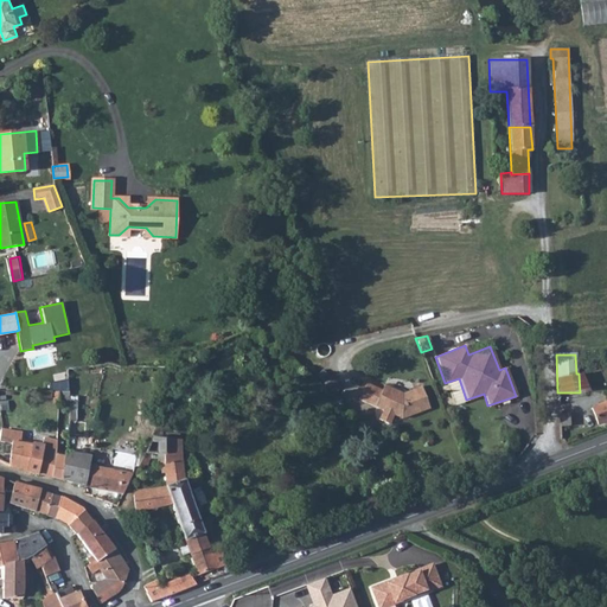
[(68,378),(51,382),(50,389),(69,390),(68,378)]
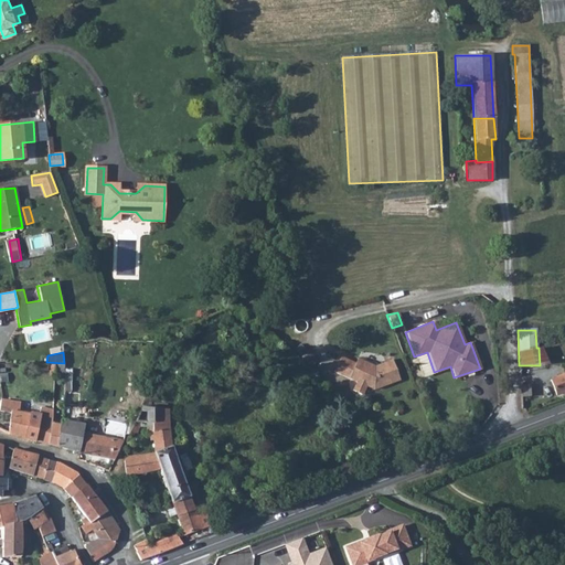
[(356,382),(352,391),(362,395),(366,386),(373,390),(398,380),(391,360),(374,366),(355,359),(353,363),(340,358),(333,372),(356,382)]
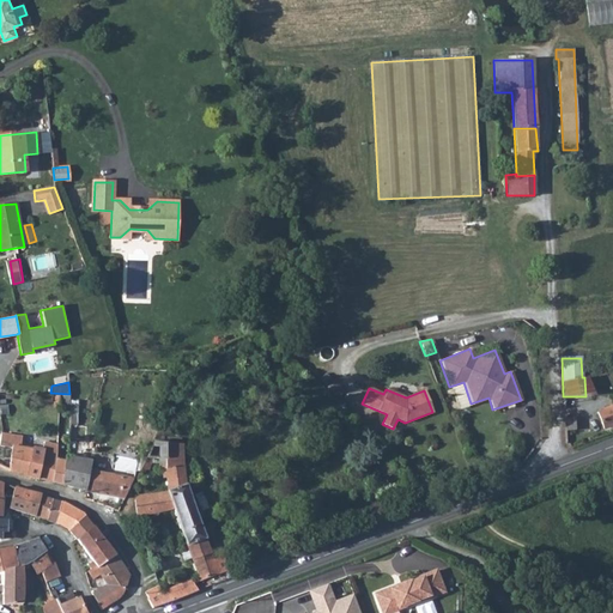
[(602,425),(604,428),(612,424),(612,405),(596,412),(602,425)]
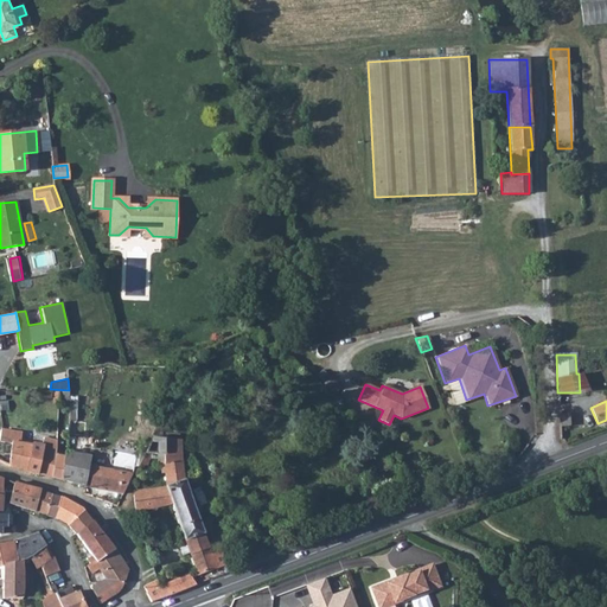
[(580,413),(585,426),(596,421),(590,408),(580,413)]
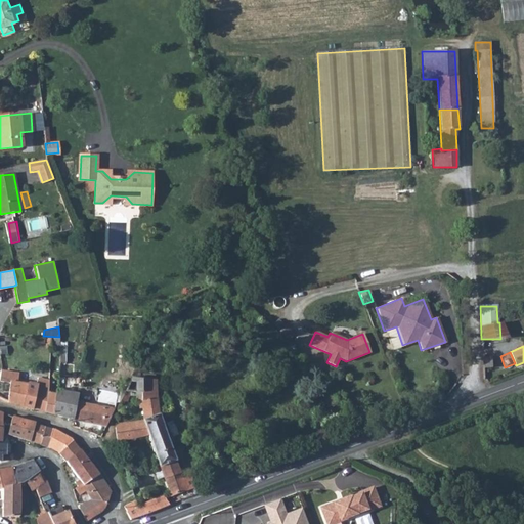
[(482,367),(490,367),(490,357),(482,357),(482,367)]
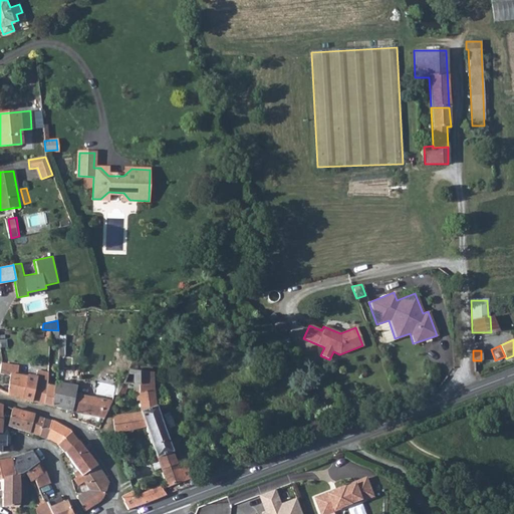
[(0,372),(9,375),(8,383),(7,394),(13,396),(23,399),(26,376),(17,374),(17,371),(13,370),(14,366),(0,362),(0,363),(0,372)]
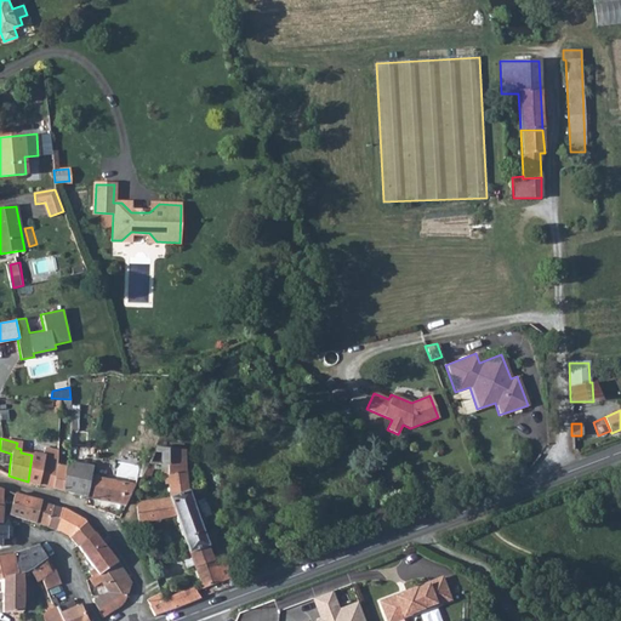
[(151,477),(154,469),(154,465),(169,465),(170,449),(163,449),(165,444),(158,443),(153,453),(152,456),(148,465),(144,473),(151,477)]
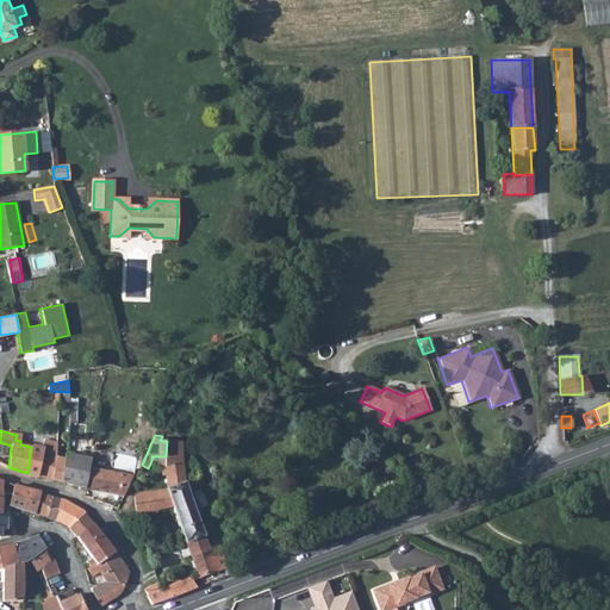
[(53,479),(55,459),(55,454),(56,442),(43,440),(42,448),(37,447),(31,447),(27,473),(53,479)]
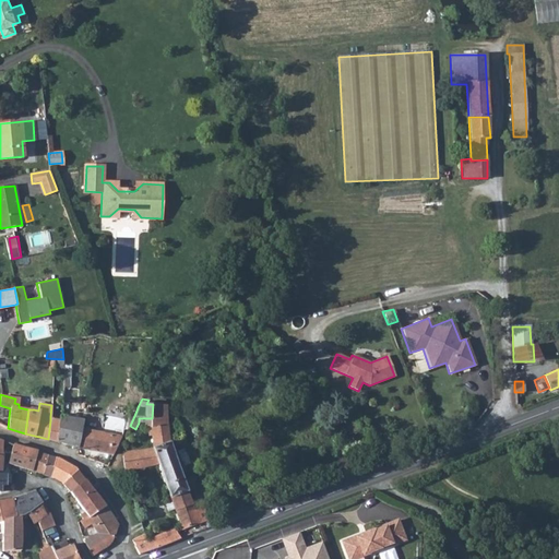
[(167,424),(165,405),(153,404),(152,418),(151,427),(167,424)]
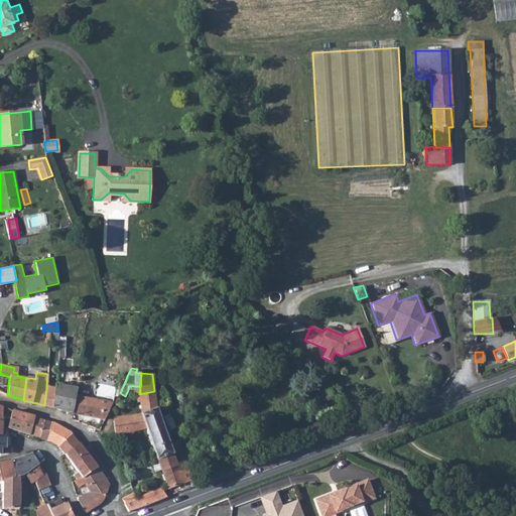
[(72,412),(101,418),(103,411),(108,412),(109,410),(112,403),(76,396),(77,388),(56,385),(56,388),(53,407),(72,412)]
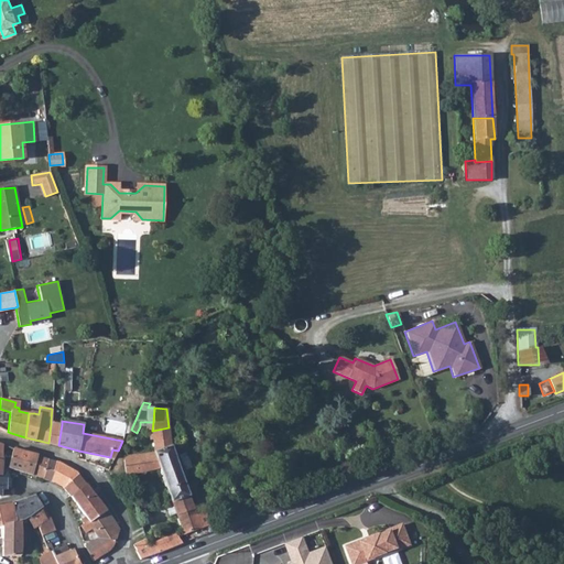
[(58,445),(62,424),(56,424),(51,424),(49,443),(58,445)]
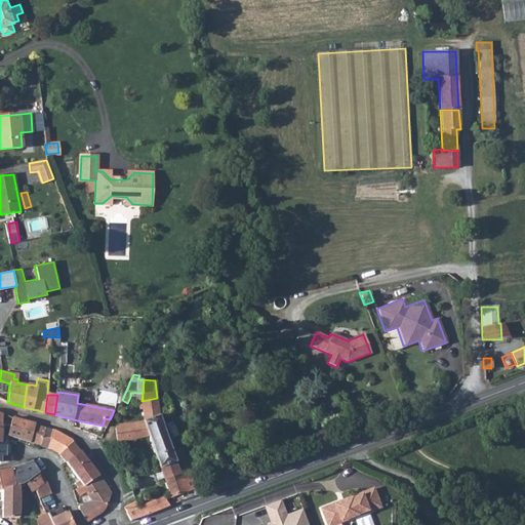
[(150,436),(159,466),(159,469),(170,494),(171,496),(172,498),(187,493),(182,479),(159,415),(157,398),(142,401),(142,403),(144,421),(117,425),(116,429),(117,443),(150,436)]
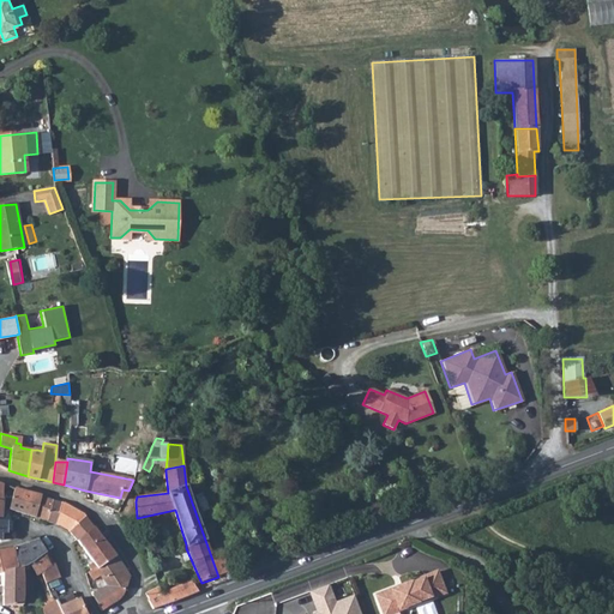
[(40,497),(14,488),(8,510),(34,517),(40,497)]
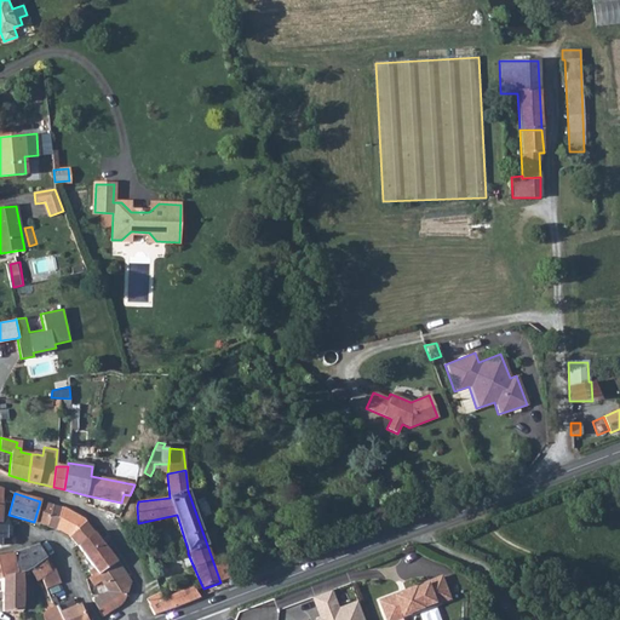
[(45,526),(51,505),(46,503),(40,501),(34,522),(45,526)]
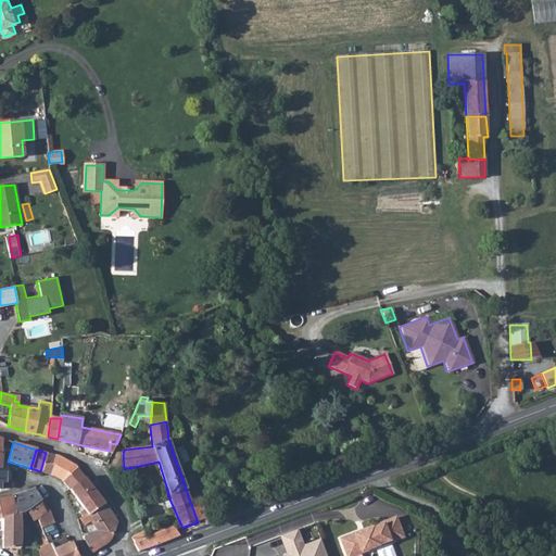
[(52,476),(58,455),(46,453),(40,471),(52,476)]
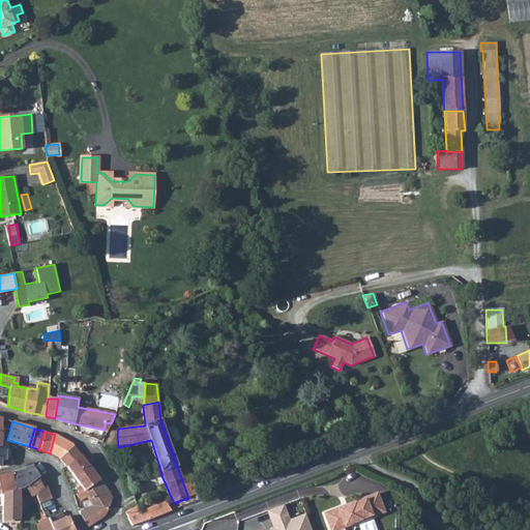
[(57,457),(58,457),(74,444),(55,434),(50,453),(57,457)]
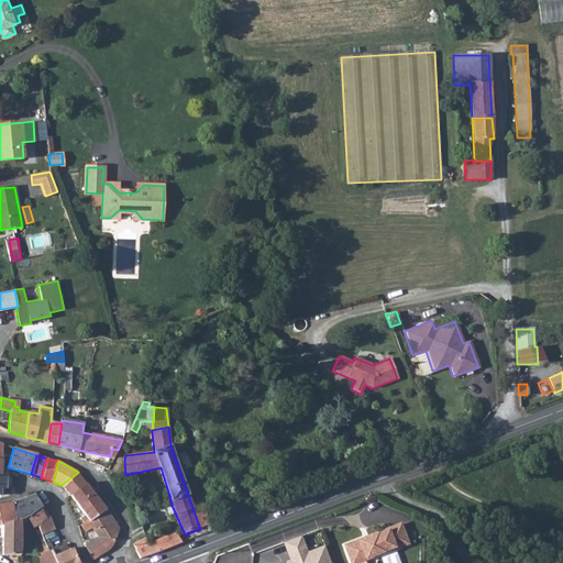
[(69,495),(86,483),(78,472),(62,485),(69,495)]
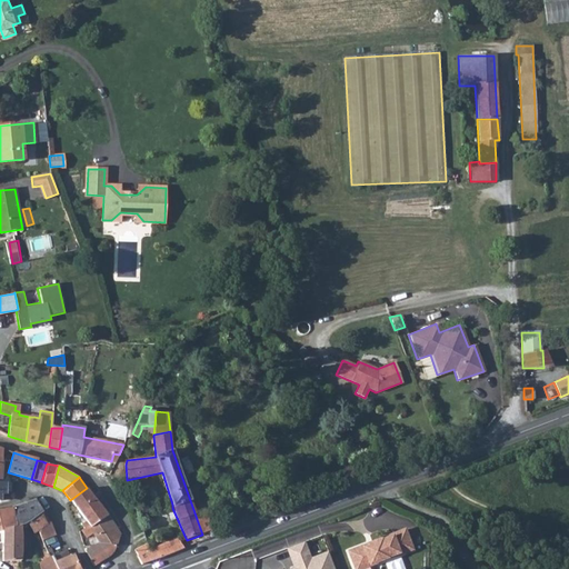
[(87,521),(81,525),(85,529),(89,526),(91,527),(108,516),(87,488),(70,500),(87,521)]
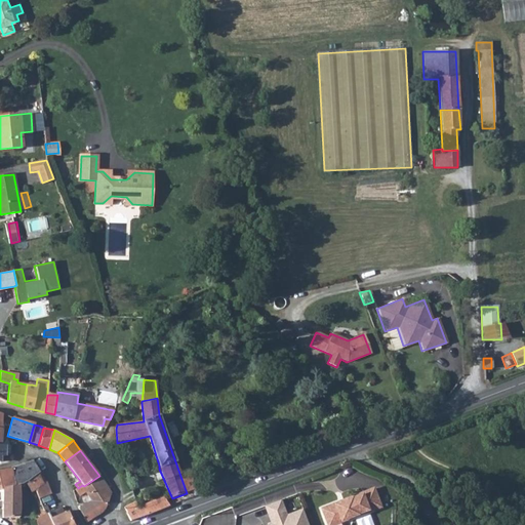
[(11,471),(14,486),(17,485),(24,482),(34,475),(38,472),(33,461),(9,469),(11,471)]
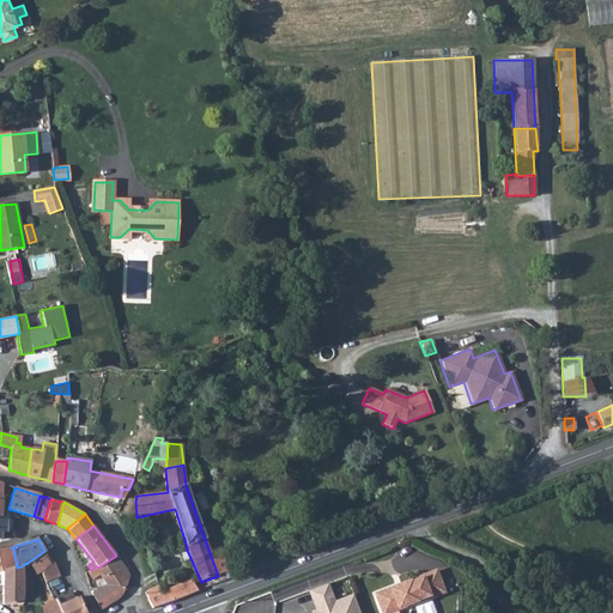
[(0,571),(2,571),(2,605),(22,605),(22,582),(20,566),(17,568),(13,550),(11,547),(0,550),(0,571)]
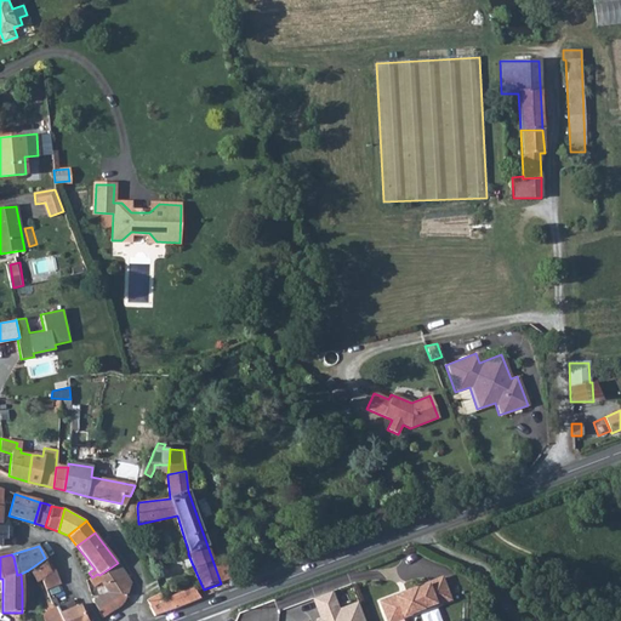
[(45,558),(40,562),(50,573),(55,570),(45,558)]
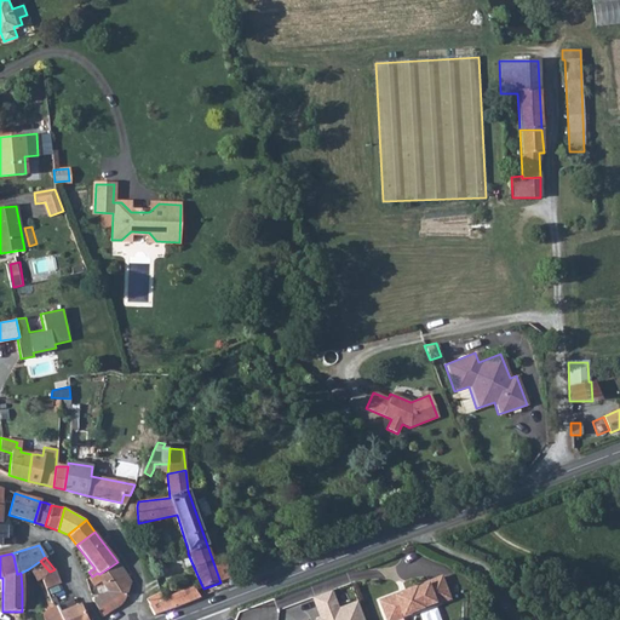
[(36,581),(41,578),(50,572),(40,561),(28,569),(36,581)]
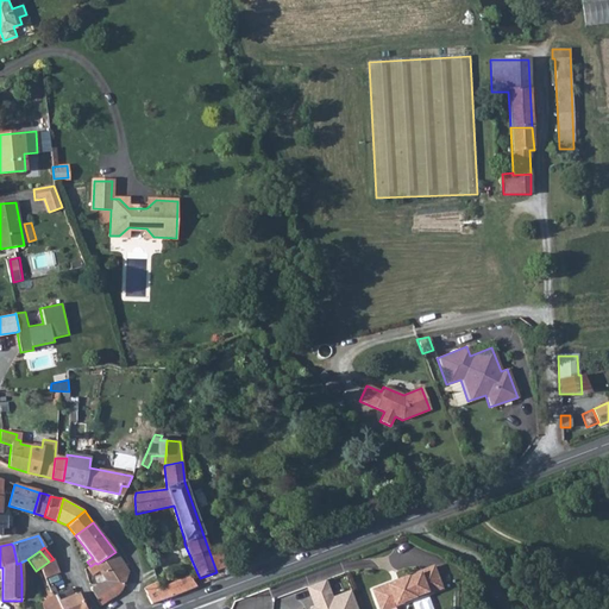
[(95,579),(105,573),(108,576),(112,575),(113,578),(96,588),(90,590),(101,606),(120,592),(123,588),(119,582),(113,572),(124,565),(115,552),(98,564),(95,563),(90,566),(87,569),(95,579)]
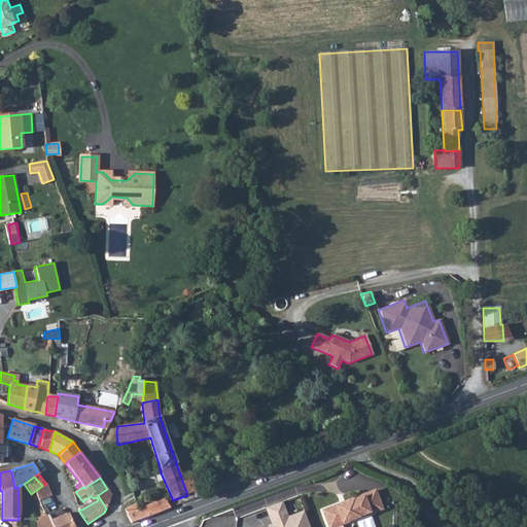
[(131,523),(201,495),(192,478),(182,481),(187,495),(173,500),(172,498),(166,501),(164,498),(138,511),(136,505),(126,510),(131,523)]
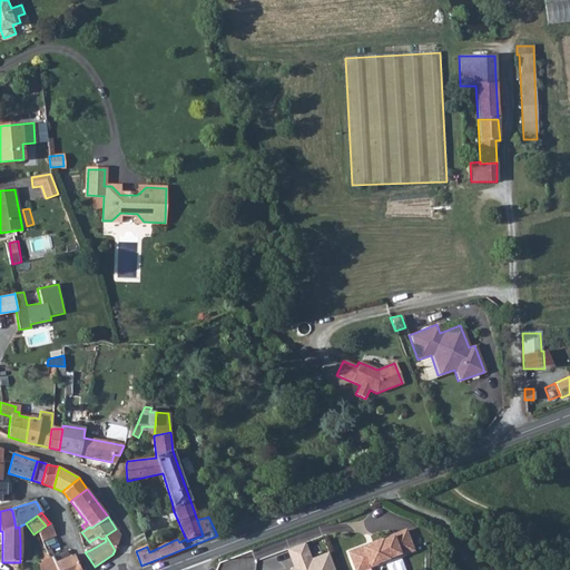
[(56,536),(50,523),(46,526),(38,531),(41,541),(56,536)]
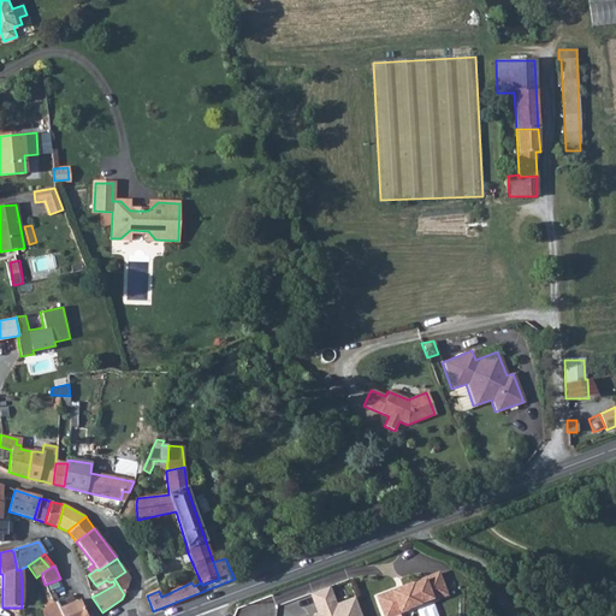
[(130,576),(125,572),(114,579),(120,588),(124,594),(130,576)]
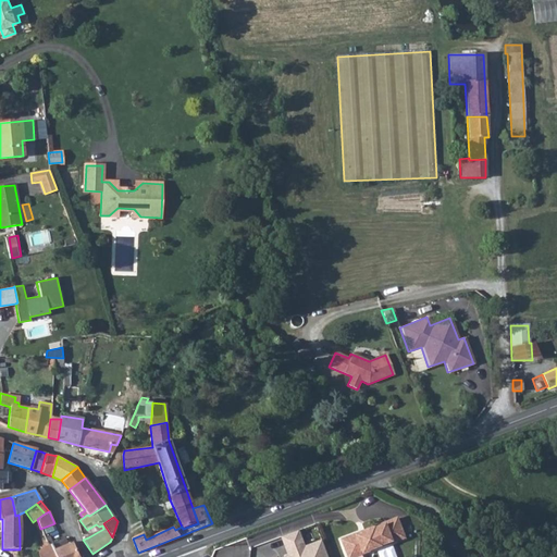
[(342,540),(348,556),(371,547),(372,548),(403,536),(396,517),(366,529),(367,530),(342,540)]
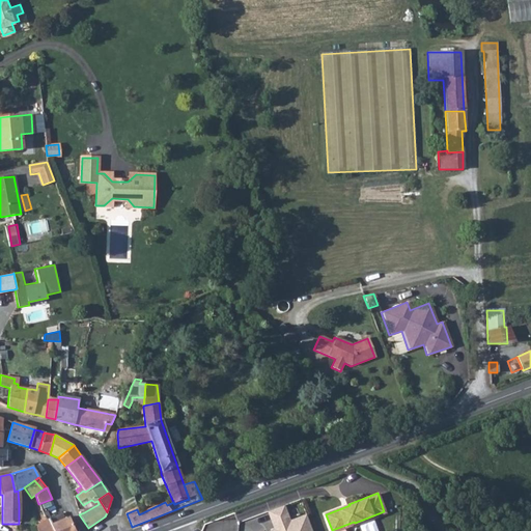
[(312,530),(307,513),(289,520),(284,504),(267,512),(273,529),(267,530),(312,530)]
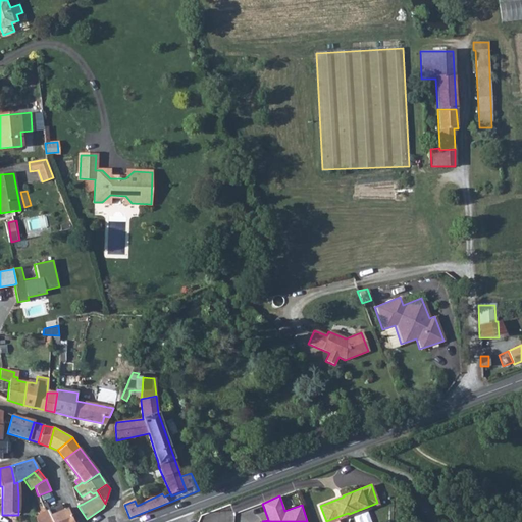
[(52,521),(60,521),(57,513),(55,507),(48,510),(52,521)]
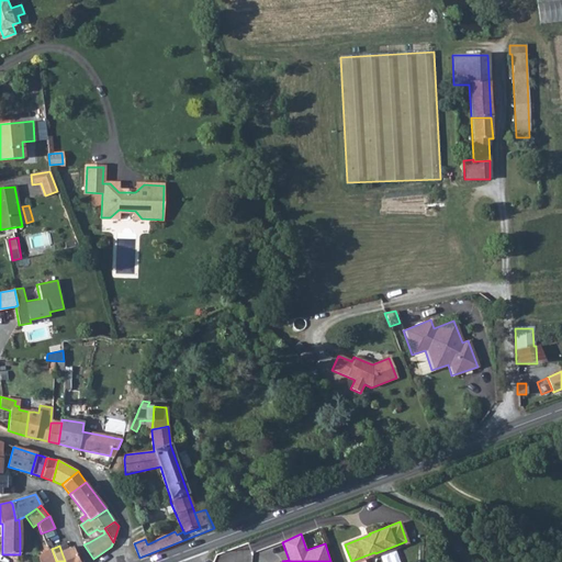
[(65,561),(79,561),(74,547),(67,550),(62,552),(65,561)]
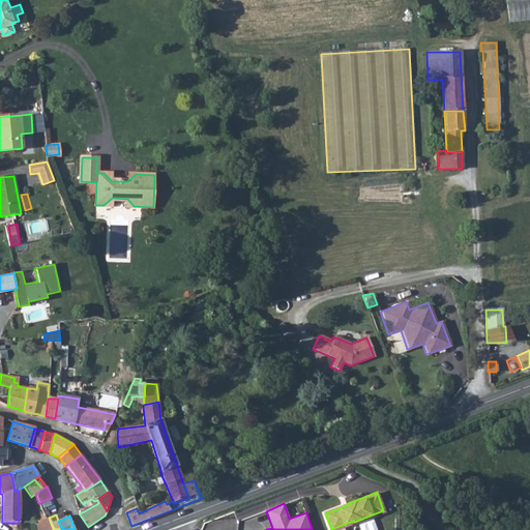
[(53,529),(49,518),(46,520),(43,521),(35,525),(36,529),(53,529)]
